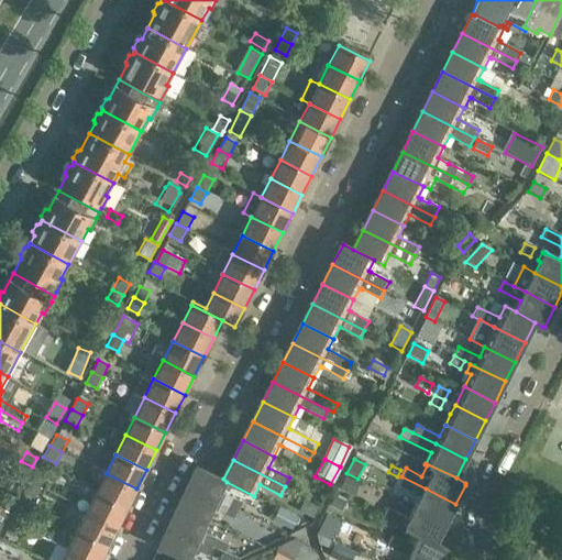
[(21,485),(29,472),(20,468),(12,481),(21,485)]
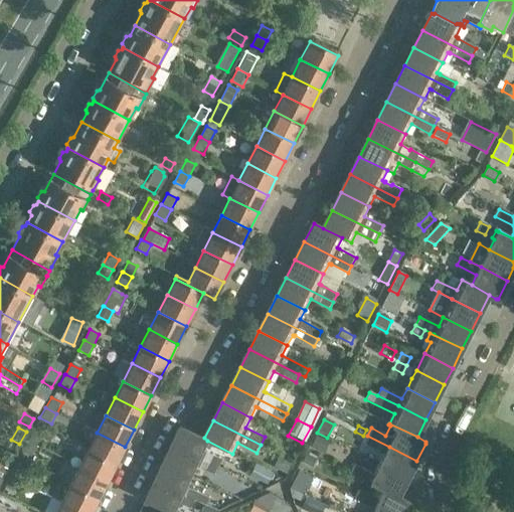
[(180,428),(171,446),(219,468),(223,461),(203,451),(207,441),(204,438),(182,428),(180,428)]
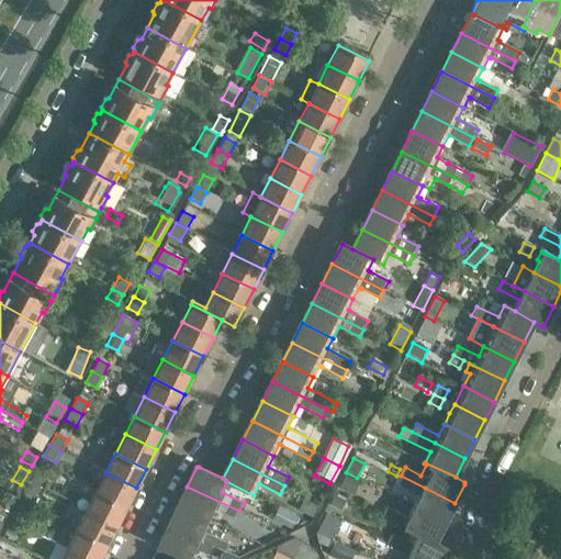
[(30,482),(42,489),(47,478),(35,471),(30,482)]
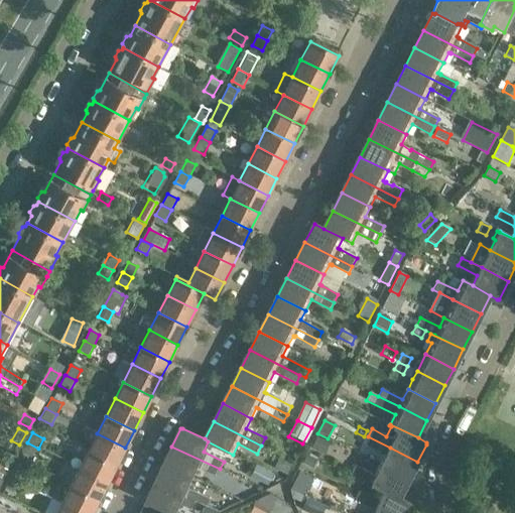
[(97,433),(88,451),(117,465),(125,447),(97,433)]
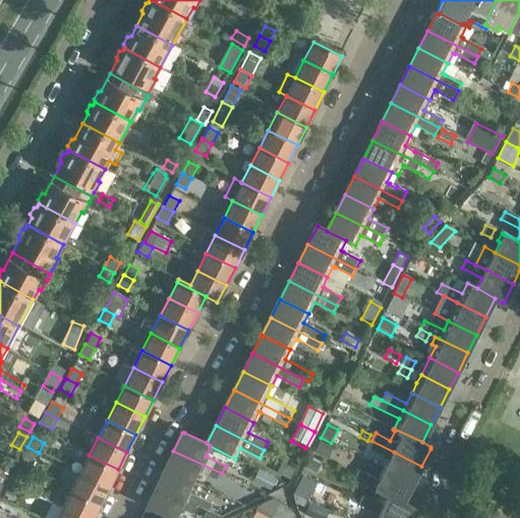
[(390,460),(385,470),(412,484),(421,466),(394,452),(371,441),(367,449),(390,460)]
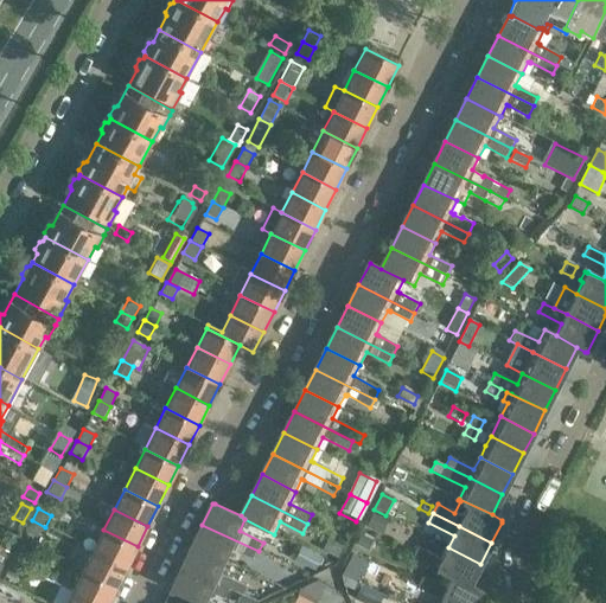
[(386,521),(372,514),(365,528),(378,534),(386,521)]
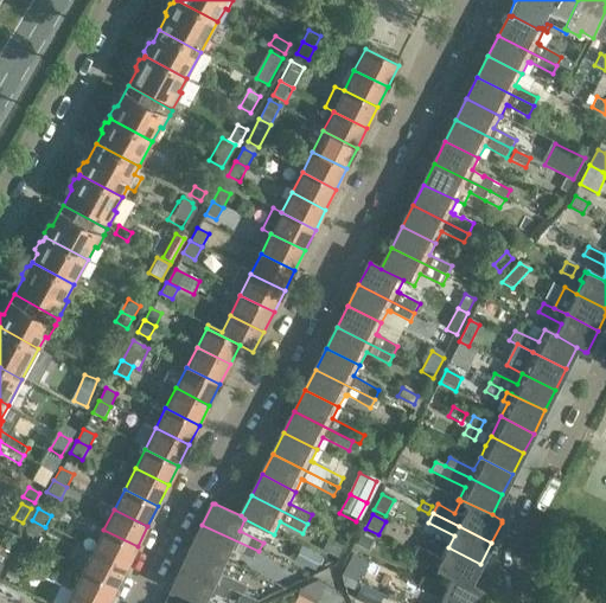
[(39,540),(45,527),(32,520),(31,520),(25,533),(39,540)]
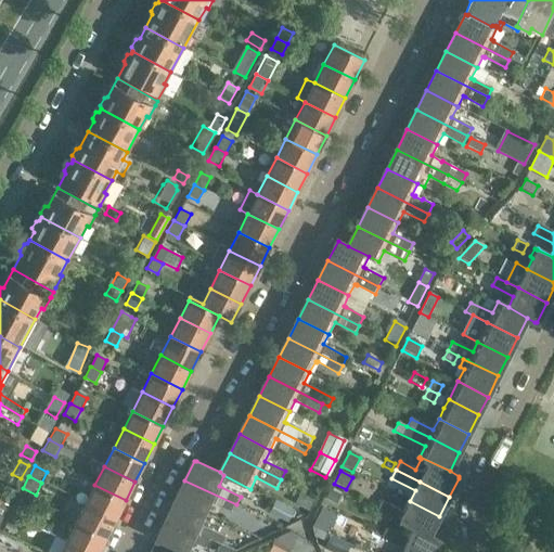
[(292,486),(281,479),(277,488),(275,489),(287,496),(292,486)]
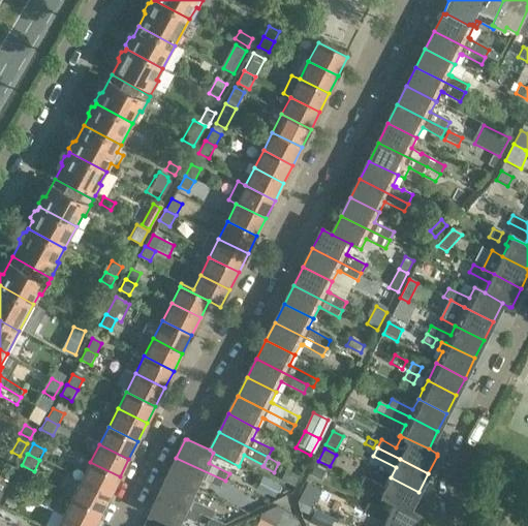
[(176,458),(167,476),(196,490),(202,480),(221,490),(225,481),(176,458)]
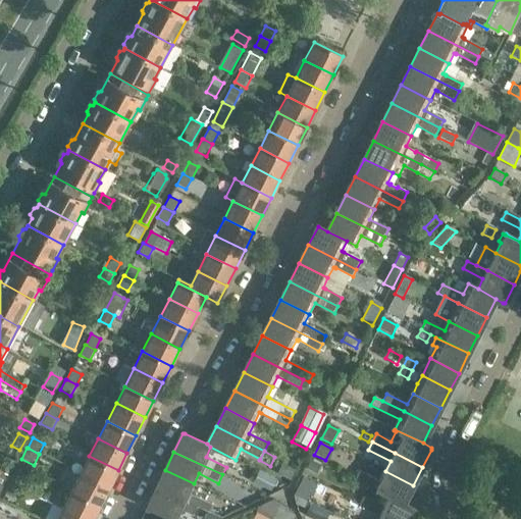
[(89,456),(80,473),(109,488),(118,470),(89,456)]
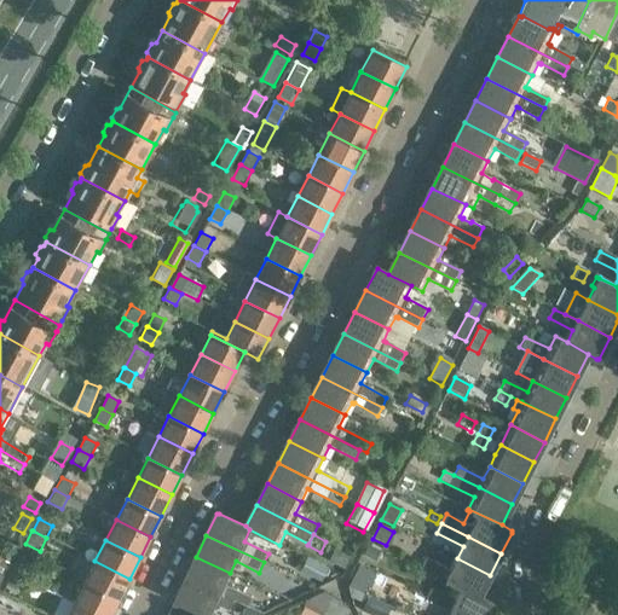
[(380,552),(368,546),(362,557),(375,563),(380,552)]
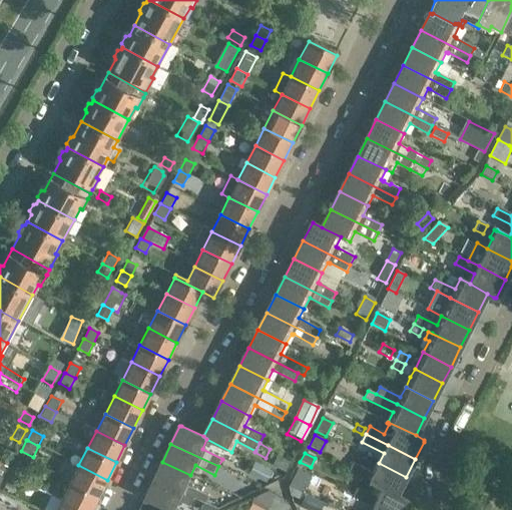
[(1,465),(9,470),(16,459),(8,454),(1,465)]
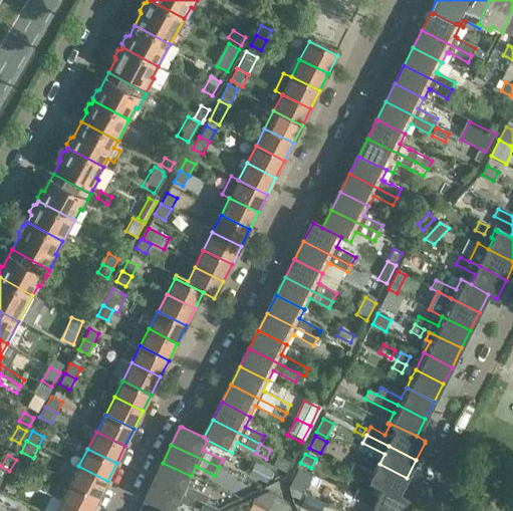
[(273,468),(287,475),(291,465),(278,458),(273,468)]
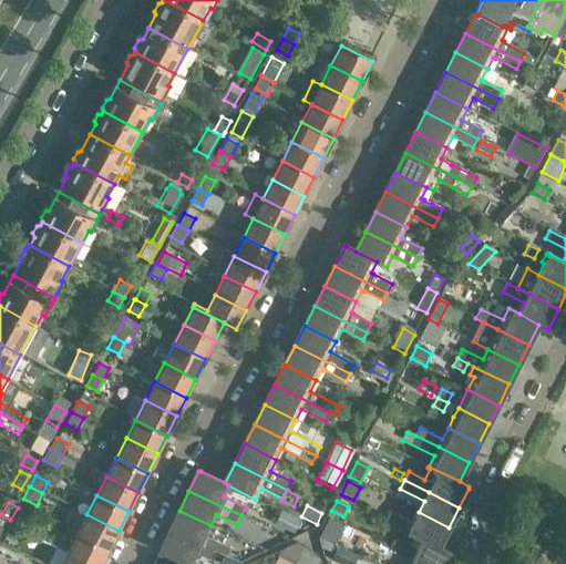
[(179,511),(170,531),(215,552),(228,557),(233,550),(205,536),(211,525),(179,511)]
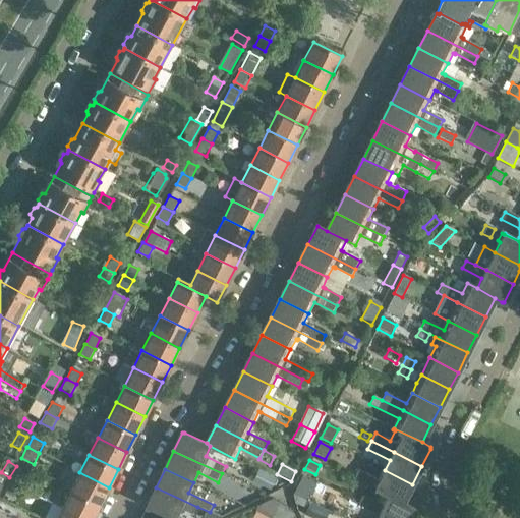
[(355,478),(376,488),(403,502),(412,484),(385,470),(380,481),(359,471),(355,478)]
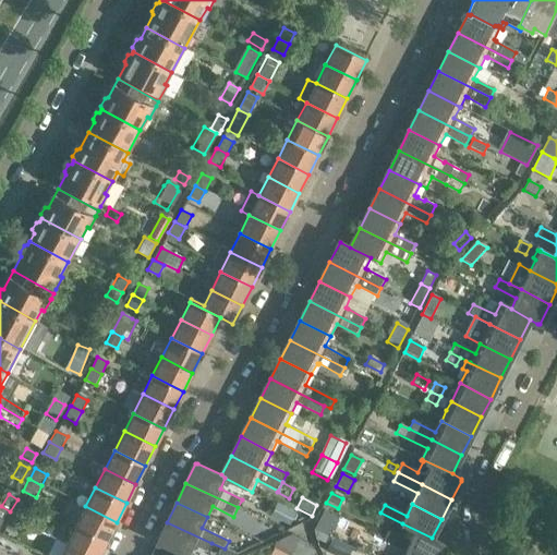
[(13,516),(22,520),(27,509),(19,505),(13,516)]
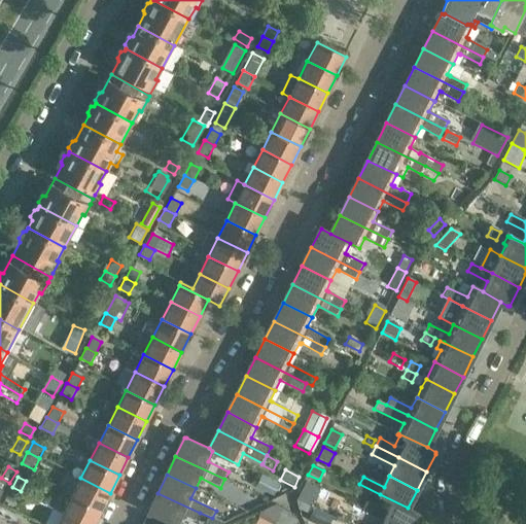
[(255,488),(274,497),(279,487),(260,477),(255,488)]
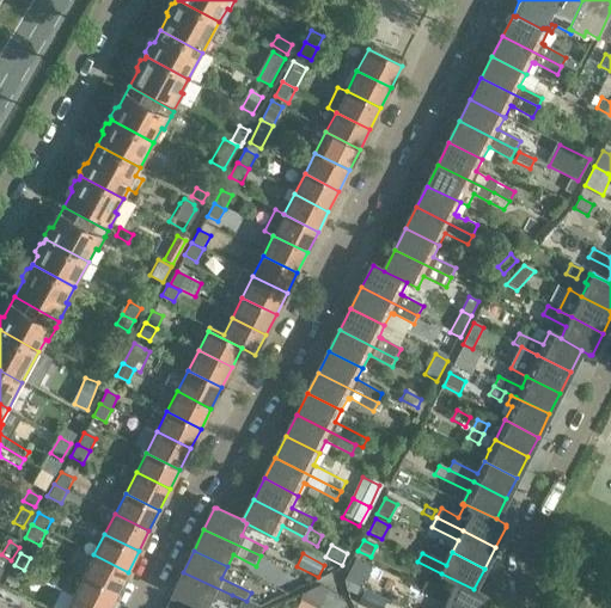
[(0,579),(11,560),(1,554),(0,556),(0,579)]
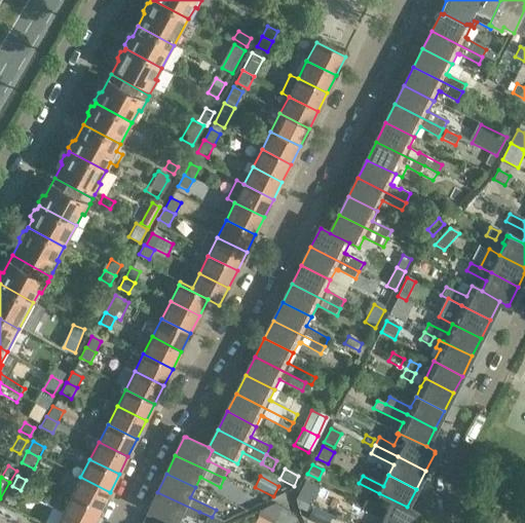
[(80,477),(72,494),(101,509),(110,492),(80,477)]
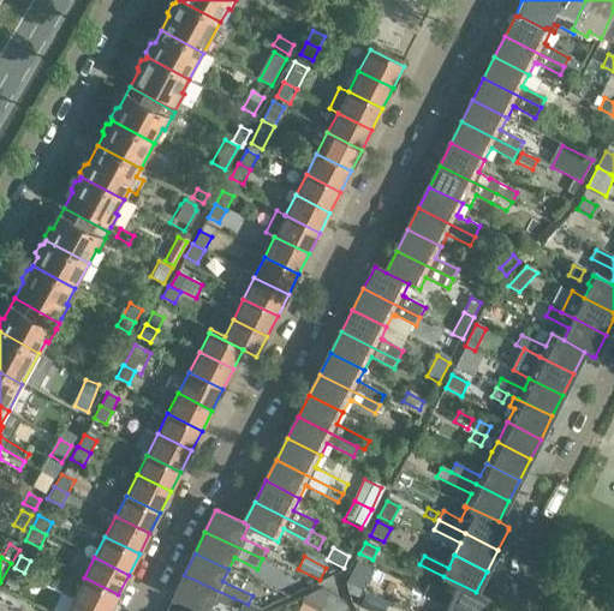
[(375,571),(357,563),(347,583),(365,593),(375,571)]
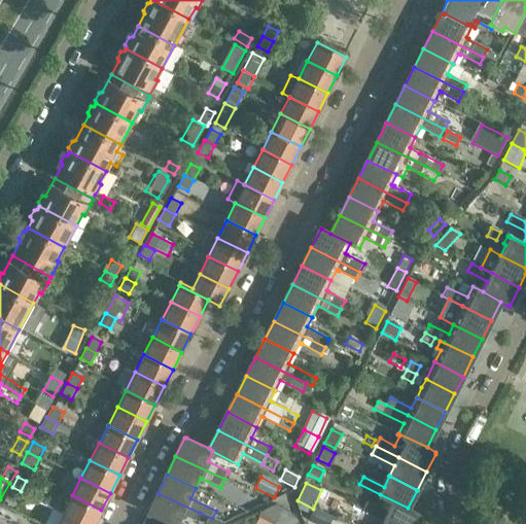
[(8,496),(6,499),(14,503),(21,491),(12,487),(7,495),(8,496)]
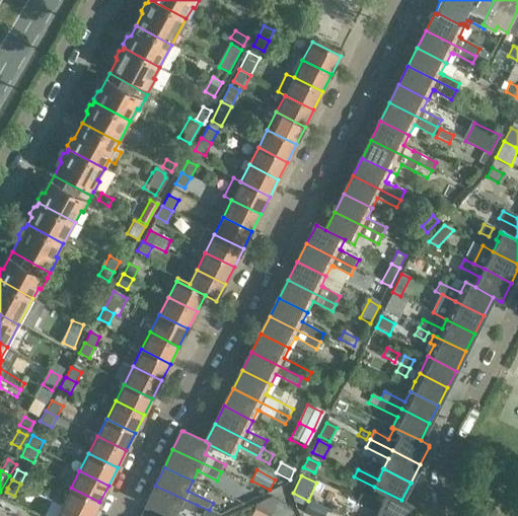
[(155,486),(147,505),(150,506),(150,507),(168,515),(176,515),(181,511),(183,508),(193,513),(197,505),(155,486)]
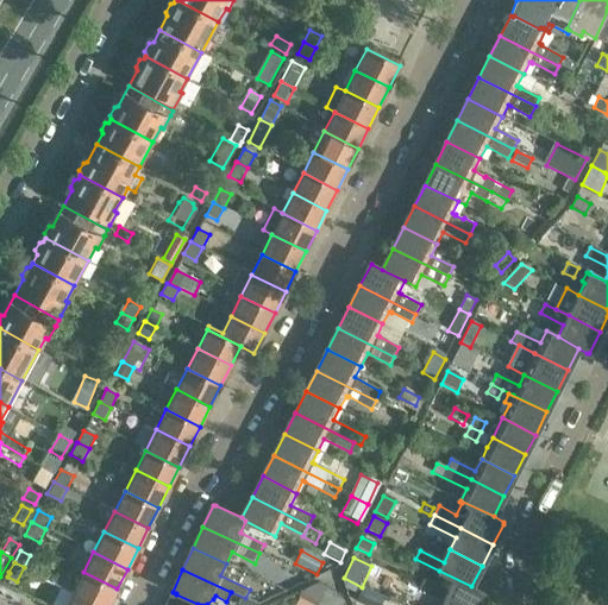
[(439,571),(438,572),(453,580),(449,591),(425,580),(420,590),(444,599),(453,604),(481,604),(487,596),(486,594),(471,586),(439,571)]
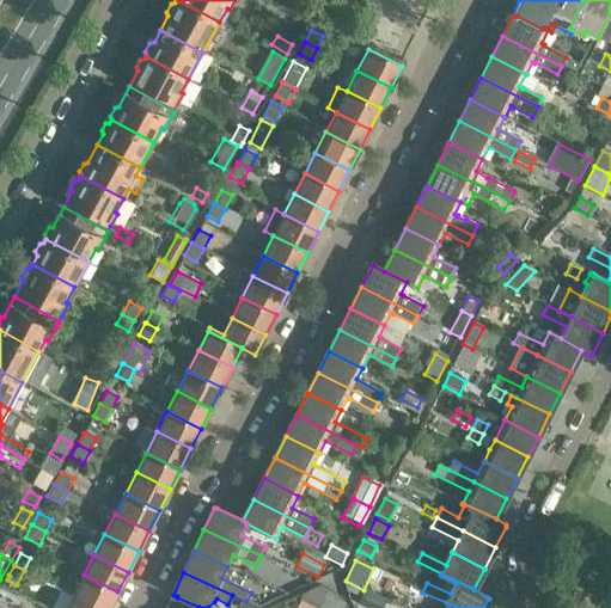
[(84,575),(73,595),(98,607),(109,607),(117,591),(84,575)]
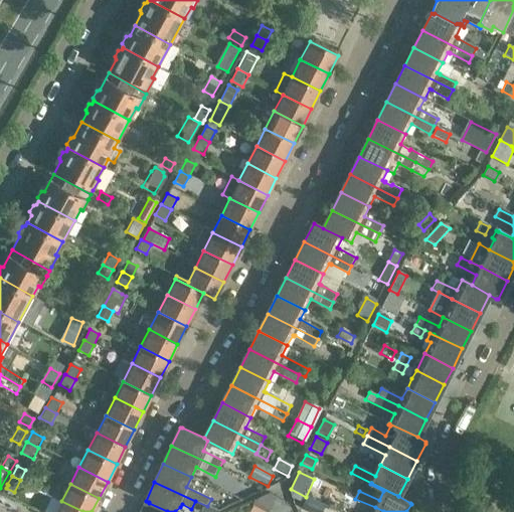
[(267,511),(275,497),(268,494),(254,501),(251,506),(253,508),(251,511),(267,511)]
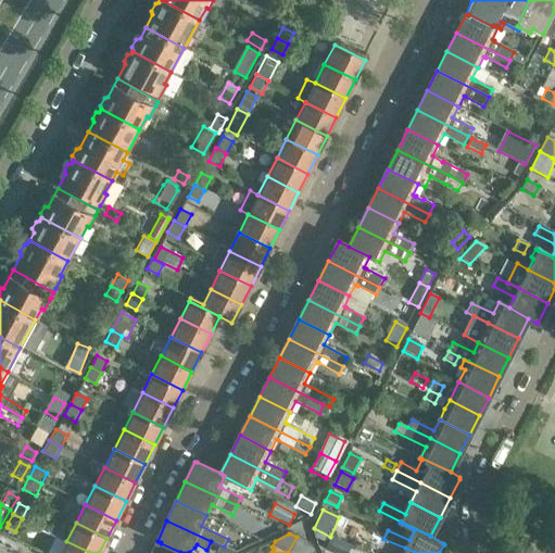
[(89,552),(66,541),(58,537),(50,552),(89,552)]
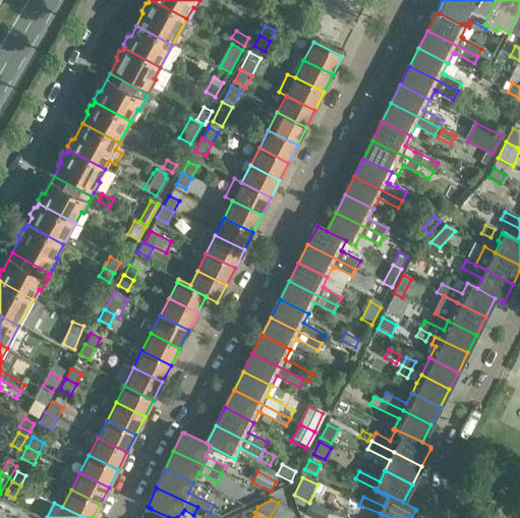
[(289,511),(278,503),(270,517),(293,517),(289,511)]
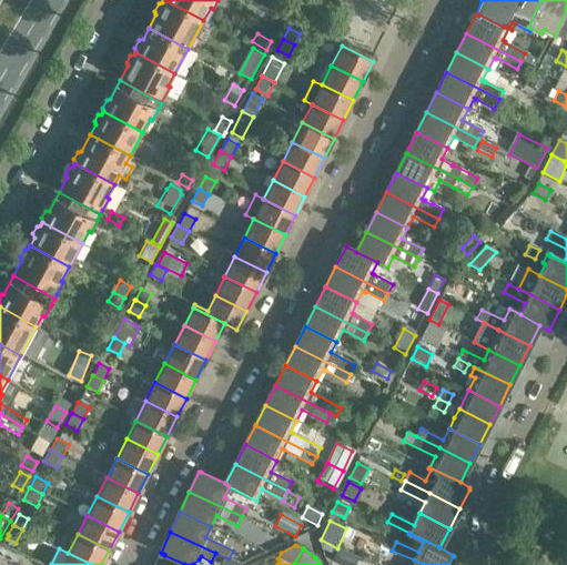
[(348,564),(352,560),(333,551),(327,562),(333,564),(348,564)]
